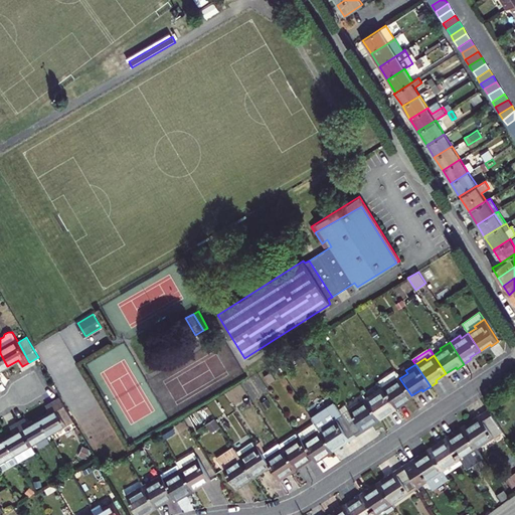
[(381,386),(396,408),(403,404),(402,402),(411,395),(399,378),(395,370),(378,381),(381,386)]
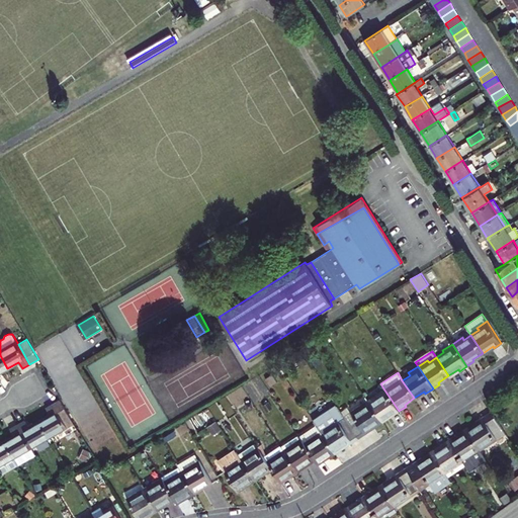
[(392,416),(399,411),(383,389),(374,396),(375,398),(368,403),(380,420),(390,414),(392,416)]
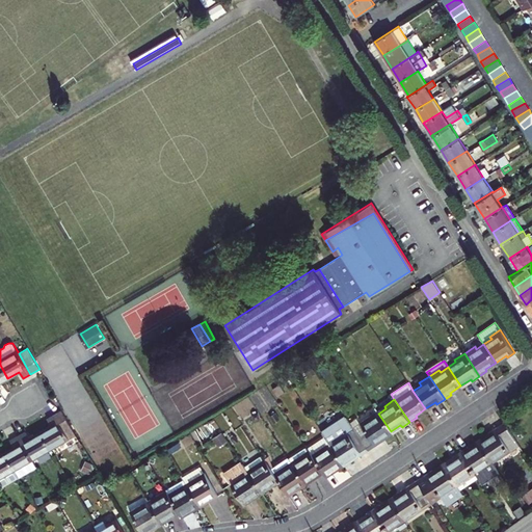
[(76,434),(61,410),(55,415),(69,439),(76,434)]
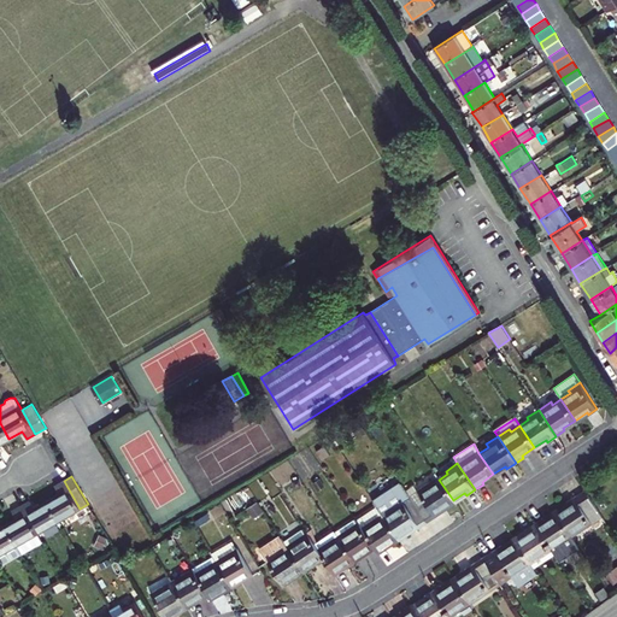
[(319,479),(313,483),(318,491),(324,487),(319,479)]
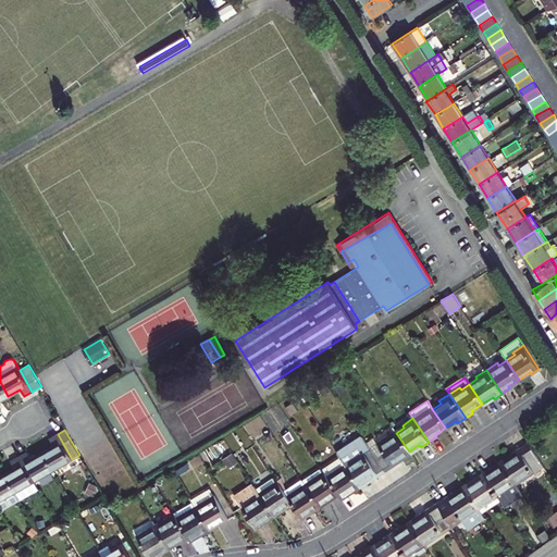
[(409,452),(396,433),(388,437),(387,435),(369,447),(385,471),(400,461),(398,459),(409,452)]
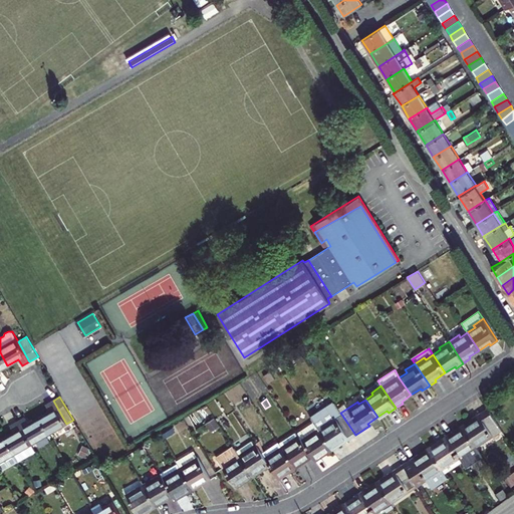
[(38,418),(48,435),(66,424),(53,401),(45,405),(49,411),(38,418)]
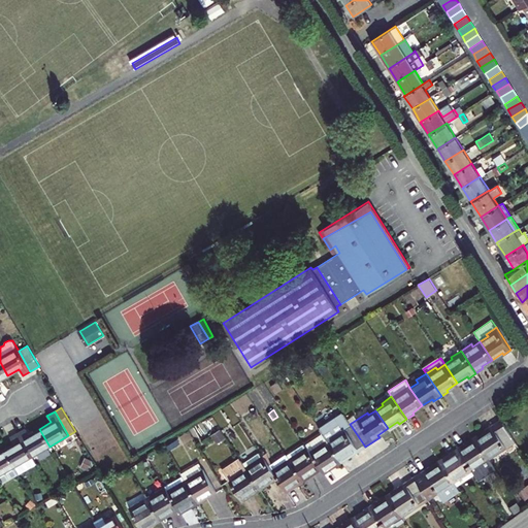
[(352,456),(365,447),(350,424),(347,419),(342,413),(319,429),(322,433),(323,434),(328,442),(339,460),(350,454),(352,456)]
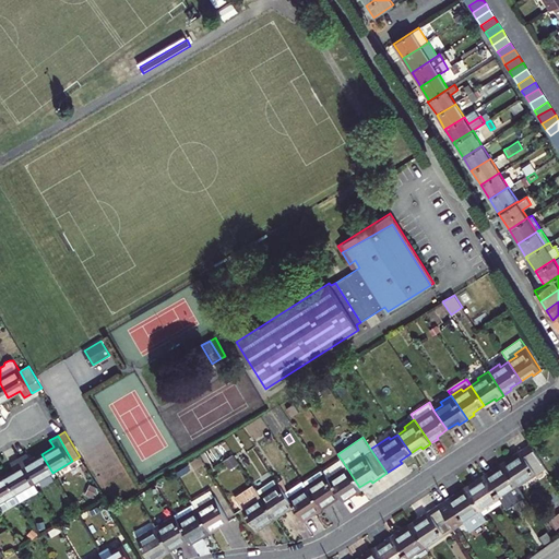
[(503,465),(516,484),(524,478),(526,480),(545,468),(530,444),(513,455),(514,458),(503,465)]
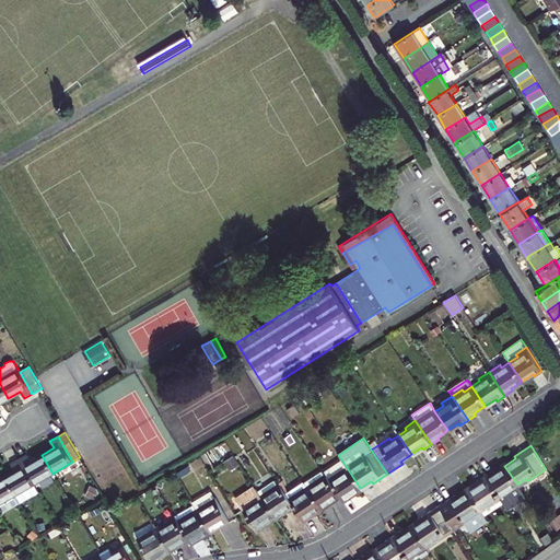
[(20,458),(34,483),(53,474),(42,455),(31,461),(27,454),(20,458)]
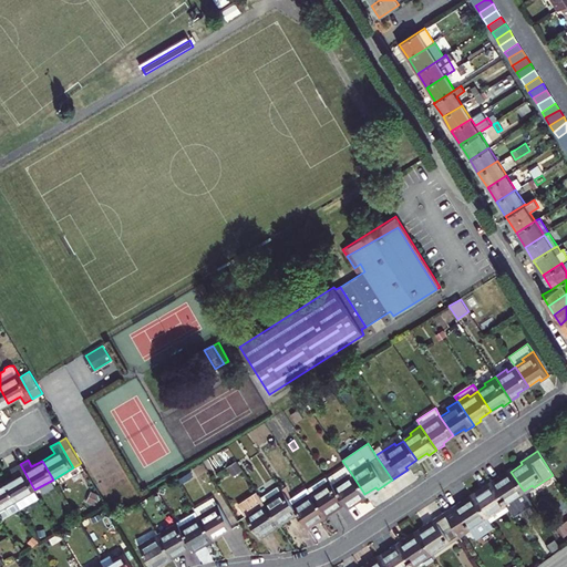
[(16,476),(4,482),(20,508),(39,497),(34,490),(20,464),(12,468),(16,476)]
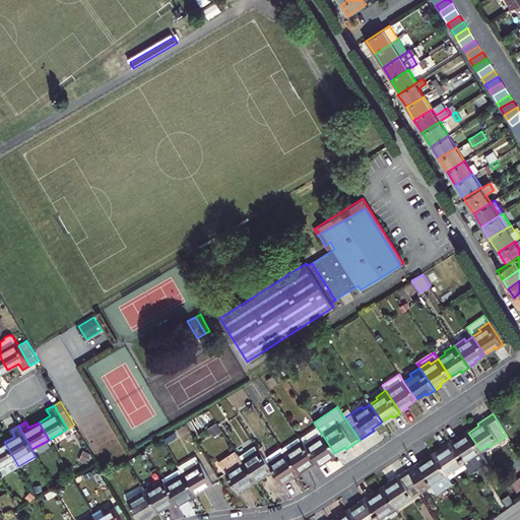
[(317,427),(300,438),(302,440),(305,444),(314,438),(316,440),(323,436),(318,428),(317,427)]
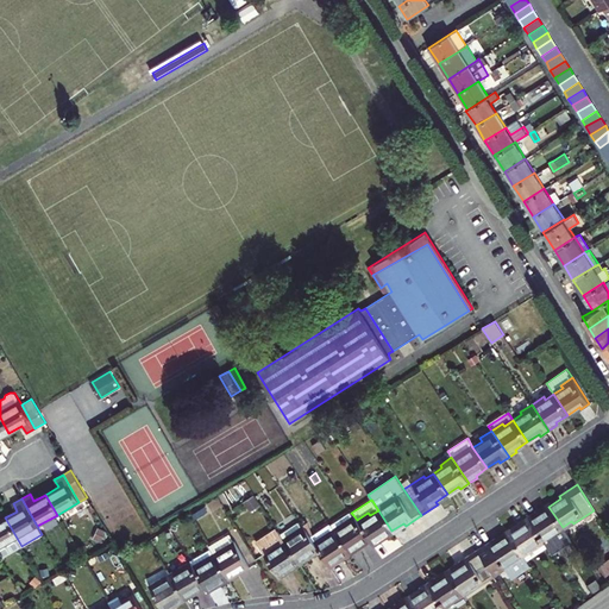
[(563,527),(548,507),(537,514),(535,512),(527,518),(546,547),(552,554),(571,541),(563,527)]
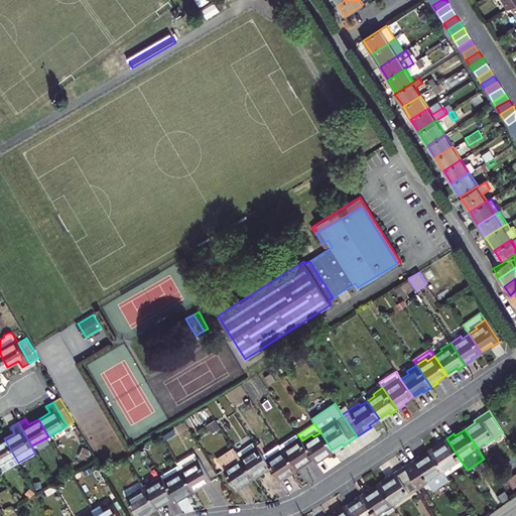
[(296,432),(287,439),(289,442),(299,436),(297,434),(296,432)]
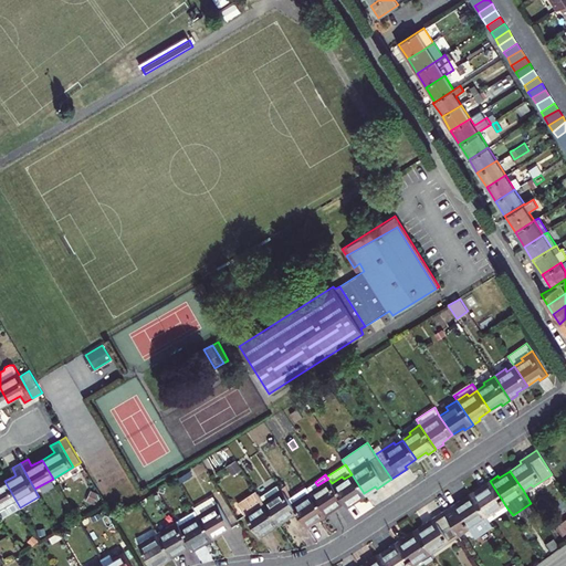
[(332,483),(344,503),(347,507),(355,502),(354,500),(364,493),(352,474),(344,479),(342,477),(332,483)]
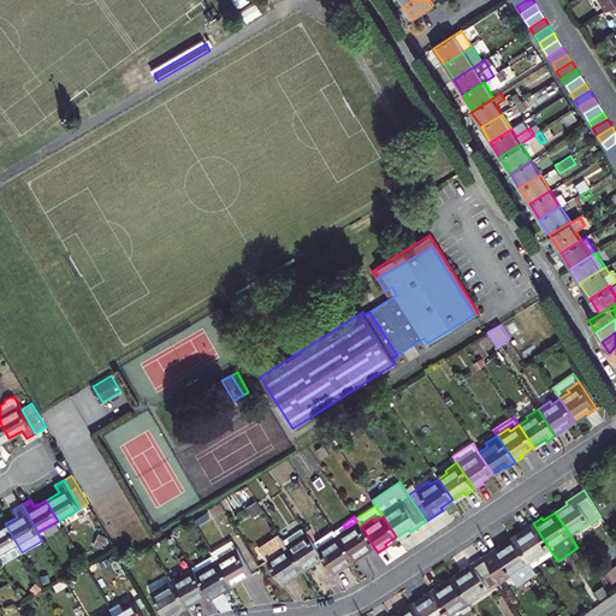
[(366,552),(374,548),(361,526),(357,521),(345,528),(343,525),(333,529),(353,558),(363,551),(366,552)]
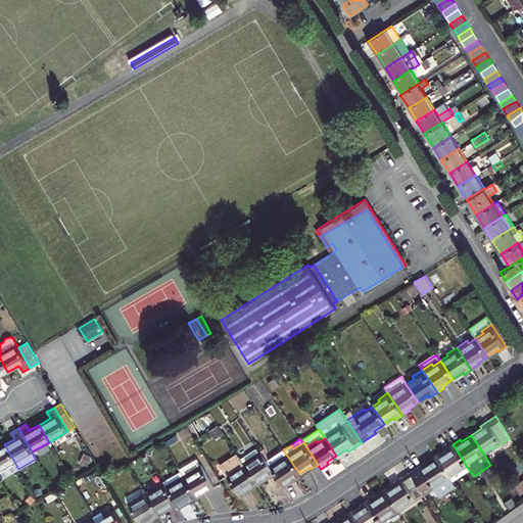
[(18,469),(4,444),(0,446),(0,479),(0,480),(18,469)]
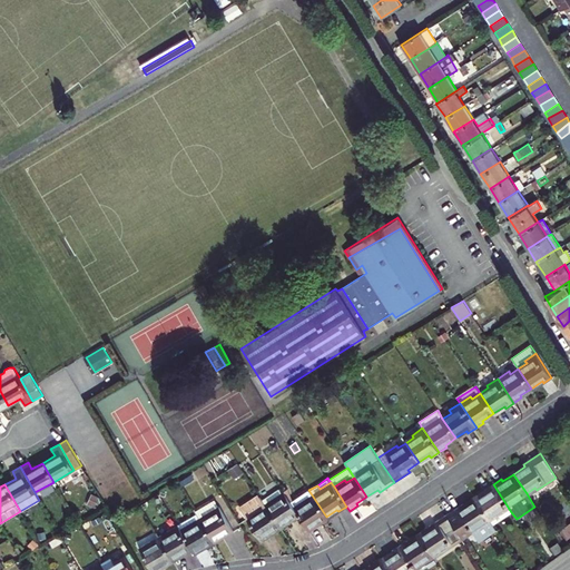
[(487,491),(475,499),(489,519),(492,524),(511,512),(493,484),(485,489),(487,491)]
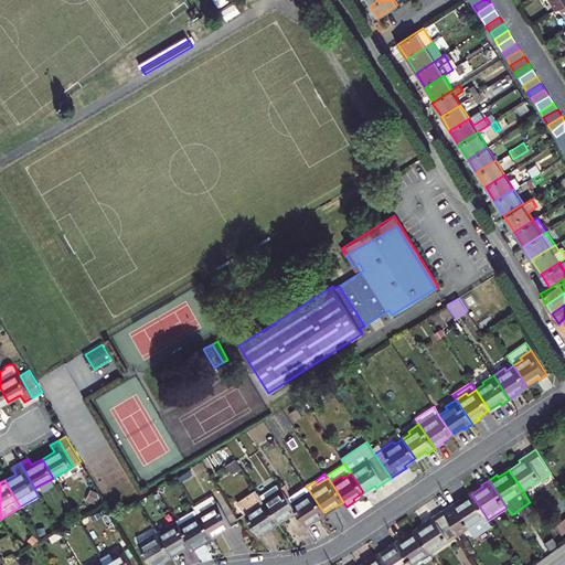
[(297,511),(288,498),(280,487),(279,488),(277,484),(259,497),(276,522),(287,514),(288,516),(297,511)]
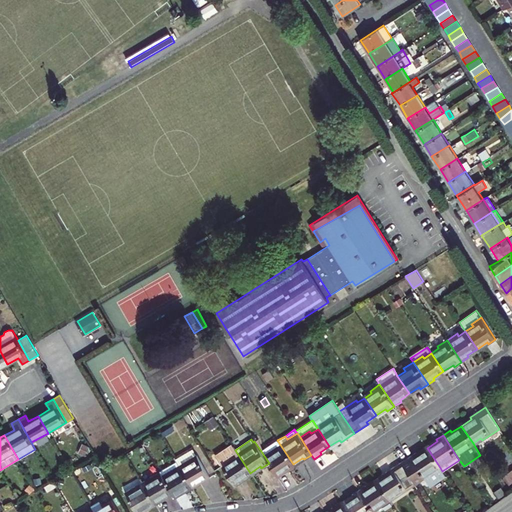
[(277,440),(261,451),(269,463),(278,477),(285,472),(283,470),(293,464),(277,440)]
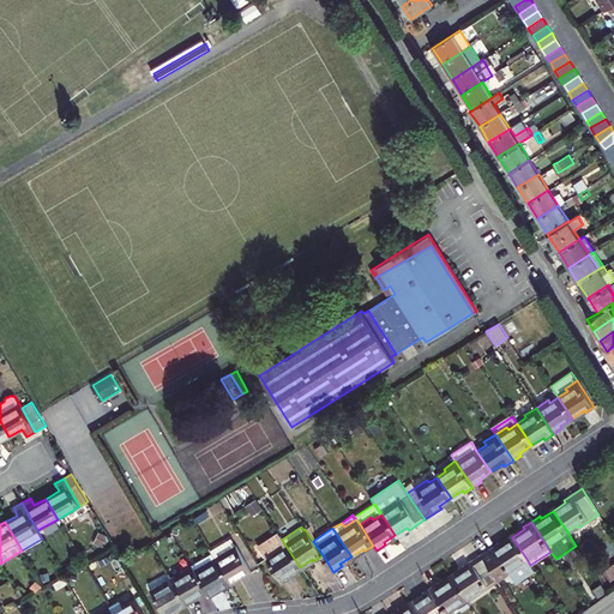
[(282,540),(280,536),(260,549),(282,583),(290,577),(289,575),(300,567),(282,540)]
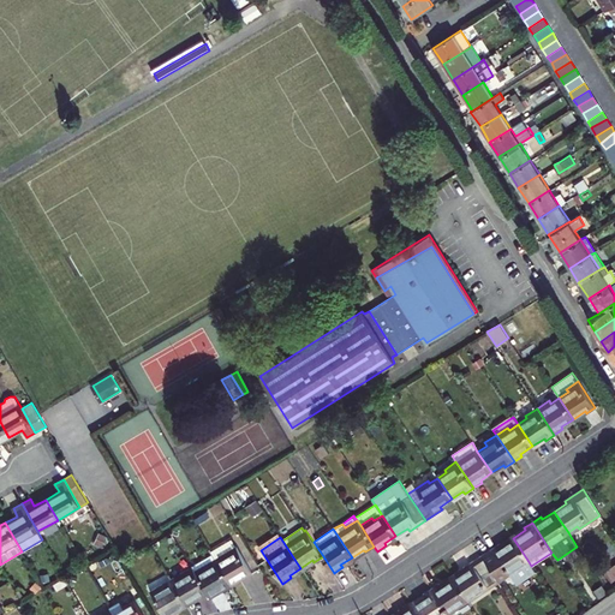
[(527,560),(513,538),(501,547),(500,544),(481,556),(499,583),(511,574),(520,568),(518,566),(527,560)]
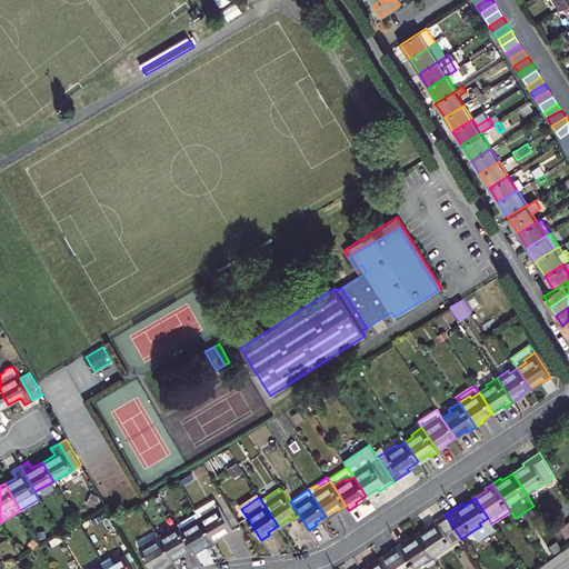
[(200,519),(212,540),(223,533),(225,536),(233,531),(219,506),(218,506),(213,499),(195,510),(197,512),(200,519)]
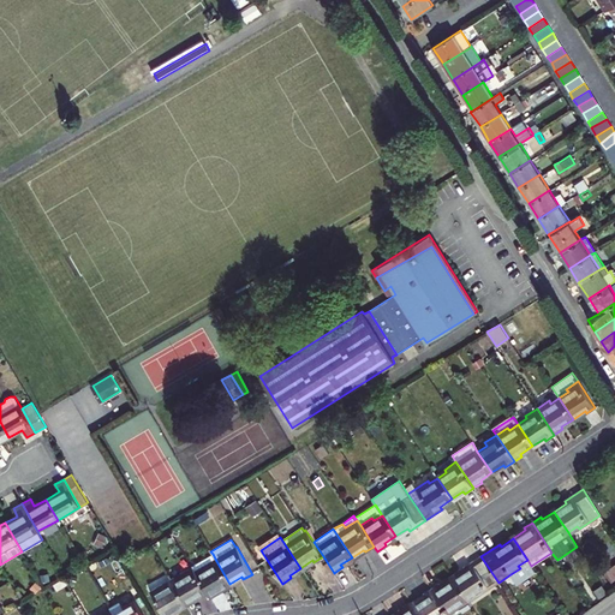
[(191,566),(193,571),(208,593),(210,598),(219,593),(218,590),(230,584),(216,561),(213,554),(191,566)]
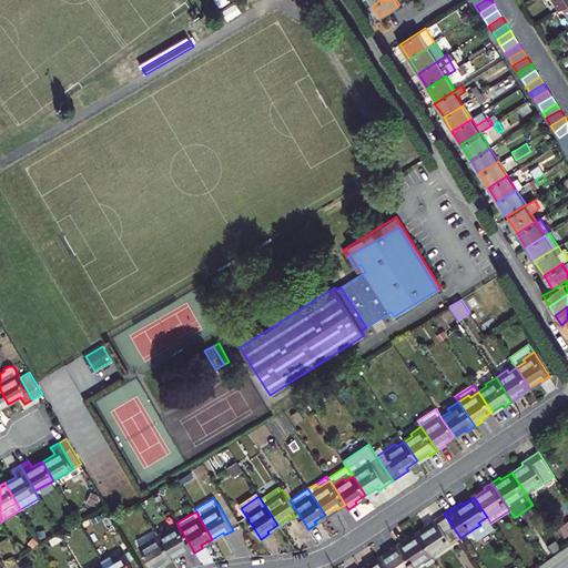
[(440,551),(460,538),(444,514),(427,525),(429,527),(418,534),(432,554),(439,548),(440,551)]
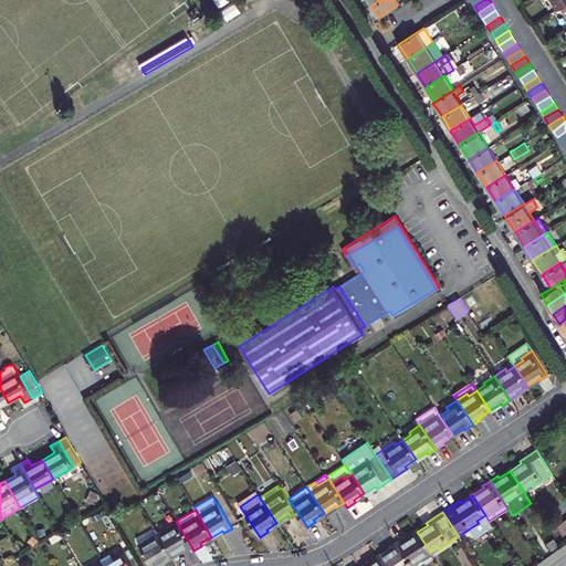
[(489,521),(485,515),(477,521),(479,523),(470,528),(474,534),(491,523),(489,521)]
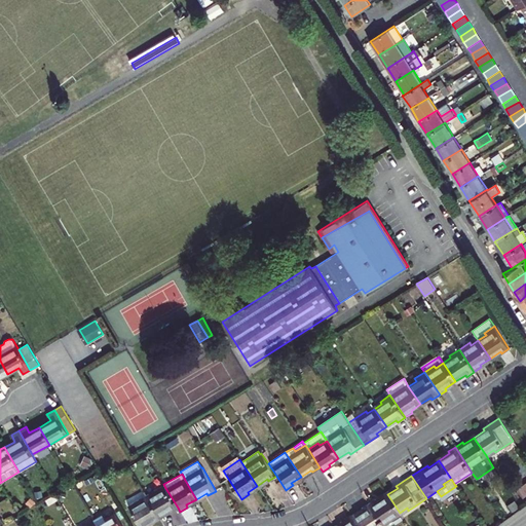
[(148,497),(158,516),(168,510),(170,513),(178,508),(165,488),(163,484),(154,490),(155,492),(148,497)]
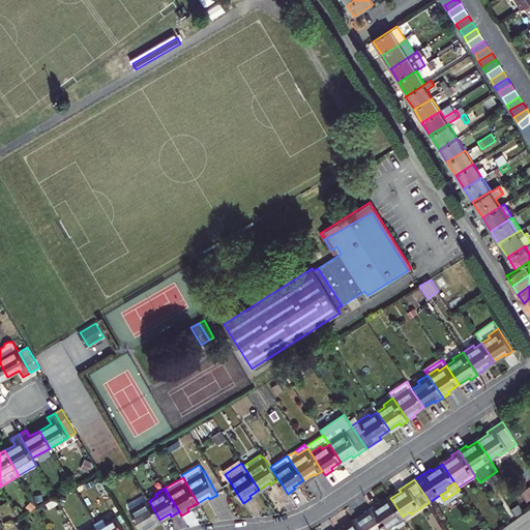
[(372,507),(386,529),(396,524),(395,522),(403,517),(390,498),(380,505),(379,502),(372,507)]
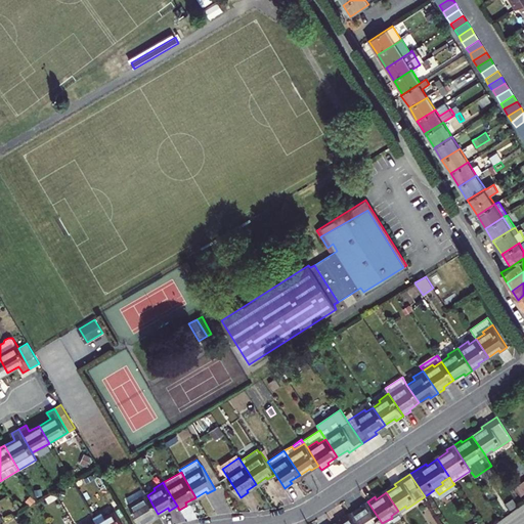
[(128,504),(139,523),(145,523),(148,522),(147,520),(158,514),(147,495),(139,499),(138,497),(128,504)]
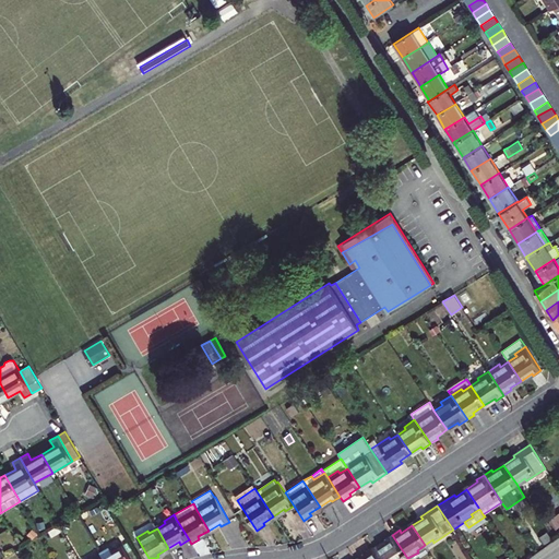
[(407,558),(392,535),(384,540),(385,543),(375,549),(380,558),(407,558)]
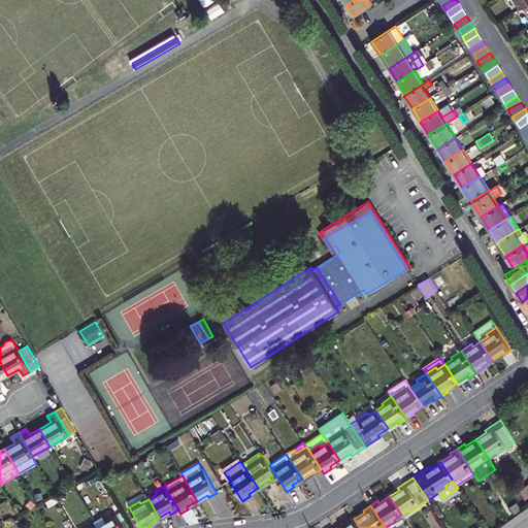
[(123,527),(114,515),(104,521),(101,517),(94,521),(97,526),(98,527),(123,527)]
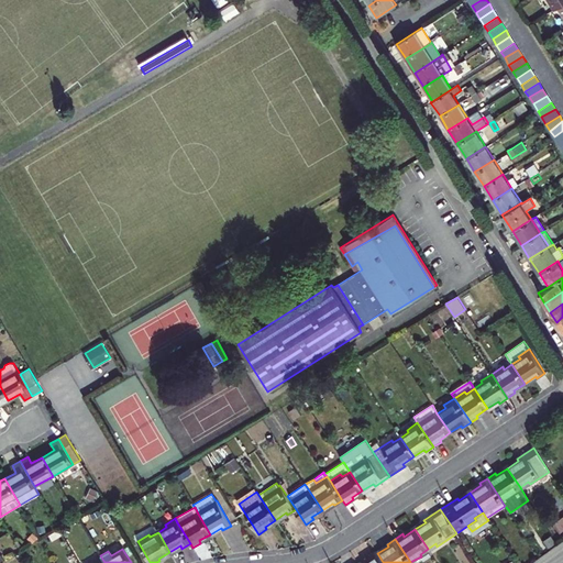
[(383,562),(377,553),(367,561),(365,559),(359,562),(383,562)]
